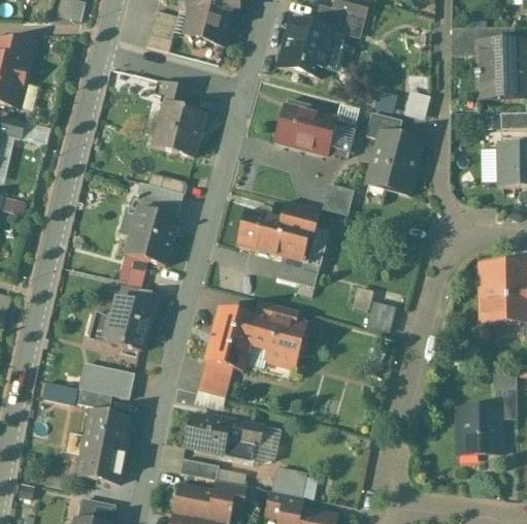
[(180,0),(186,6),(188,6),(192,7),(185,35),(188,36),(193,45),(202,40),(224,45),(233,8),(238,8),(238,0),(180,0)]
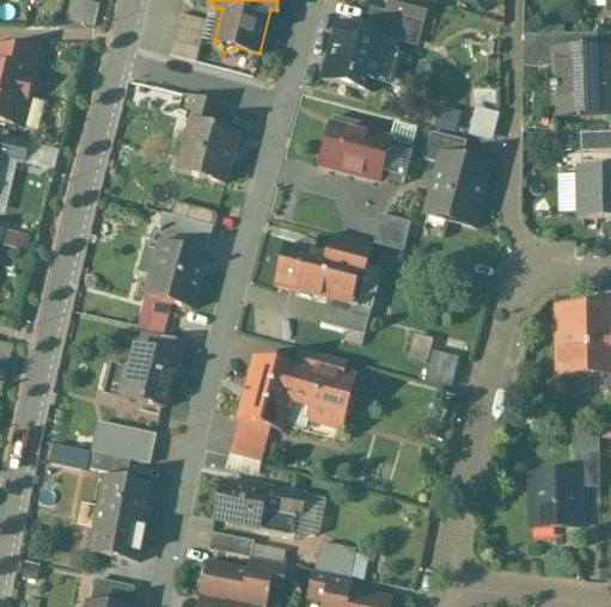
[(429,1),(425,0),(389,0),(388,10),(423,20),(429,1)]
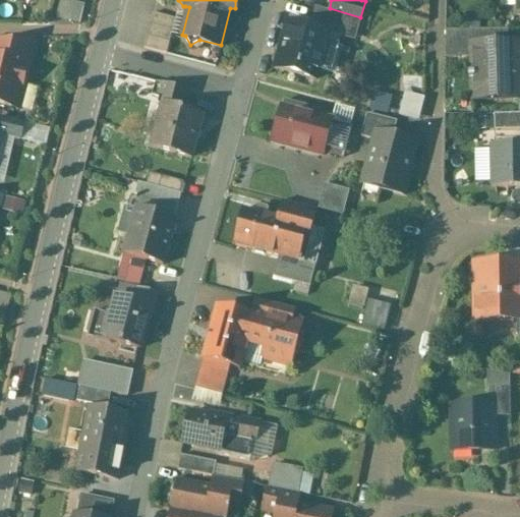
[(360,17),(330,8),(315,4),(310,24),(330,31),(331,25),(356,33),(360,17)]
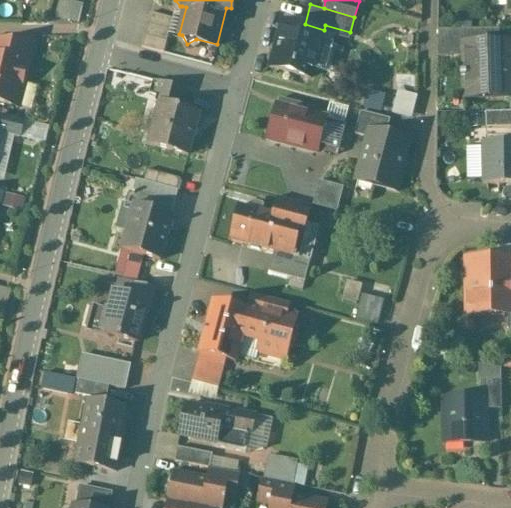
[(173,15),(151,9),(141,44),(164,50),(173,15)]
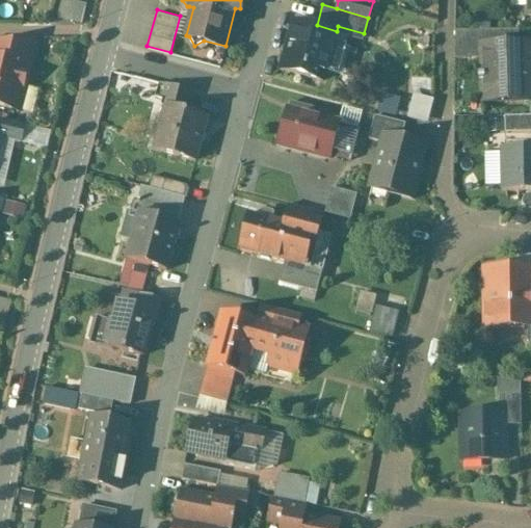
[(317,25),(293,19),(280,66),(323,78),(337,31),(317,25)]
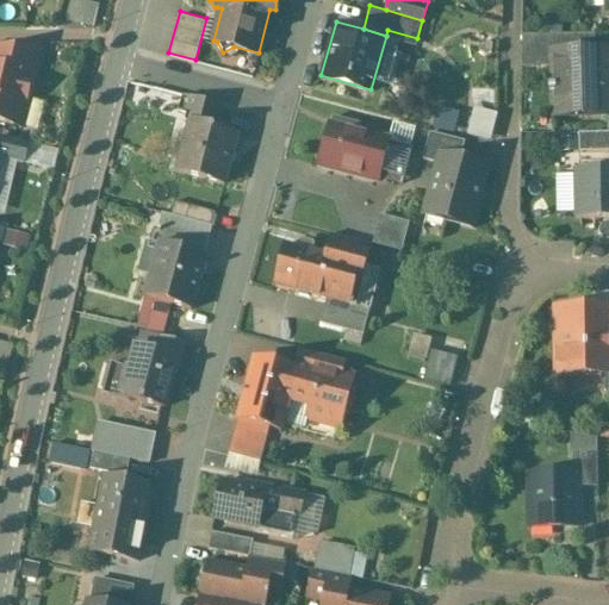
[(595,30),(522,31),(522,63),(553,63),(552,48),(595,47),(595,30)]
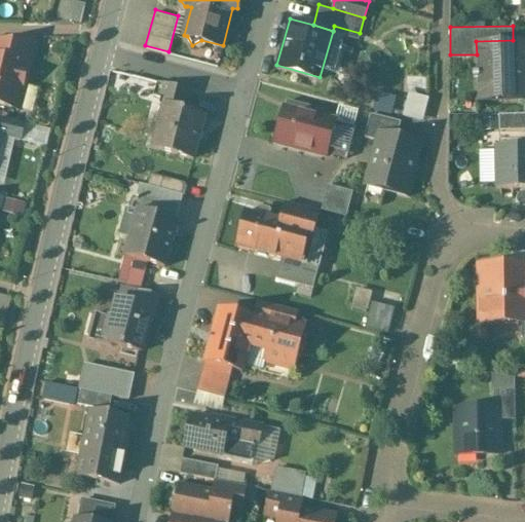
[(34,41),(0,40),(0,57),(28,64),(34,41)]
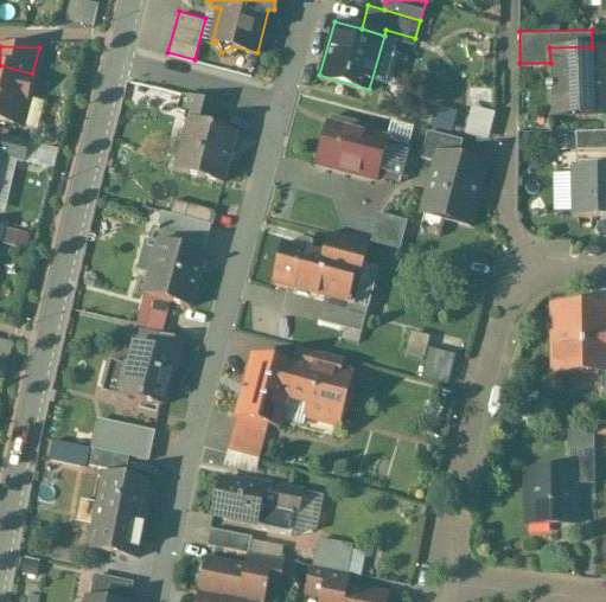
[(592,46),(549,47),(550,63),(550,82),(546,82),(546,88),(550,88),(552,111),(605,109),(605,46),(592,46)]
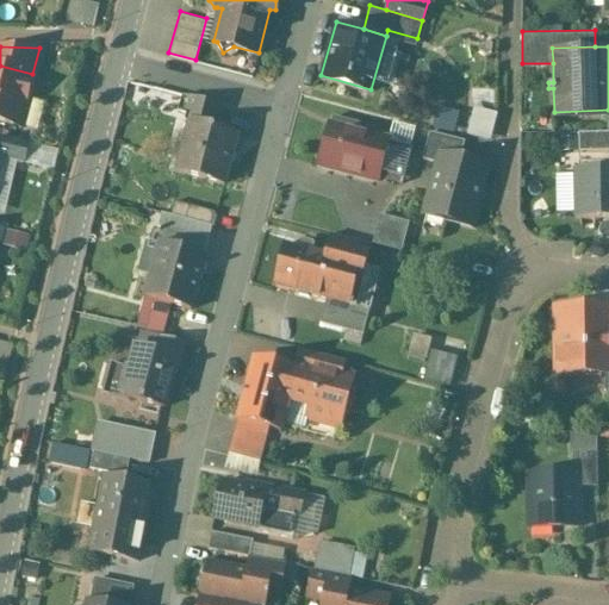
[(0,66),(0,117),(24,123),(31,93),(28,92),(32,74),(0,66)]
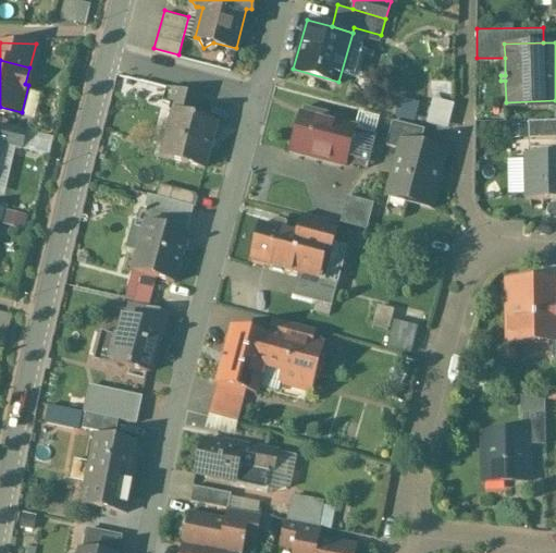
[(202,94),(167,85),(162,100),(198,109),(202,94)]
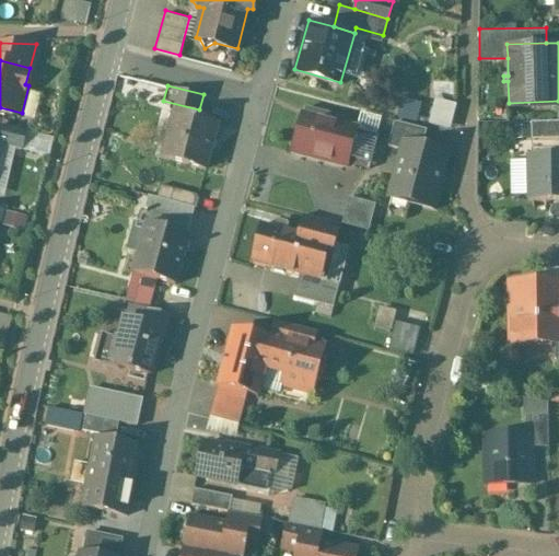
[(418,117),(422,99),(403,93),(398,112),(418,117)]
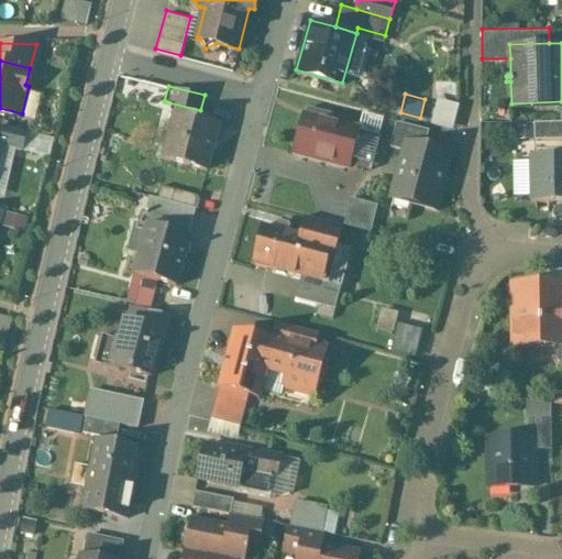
[(453,124),(460,99),(439,94),(432,120),(453,124)]
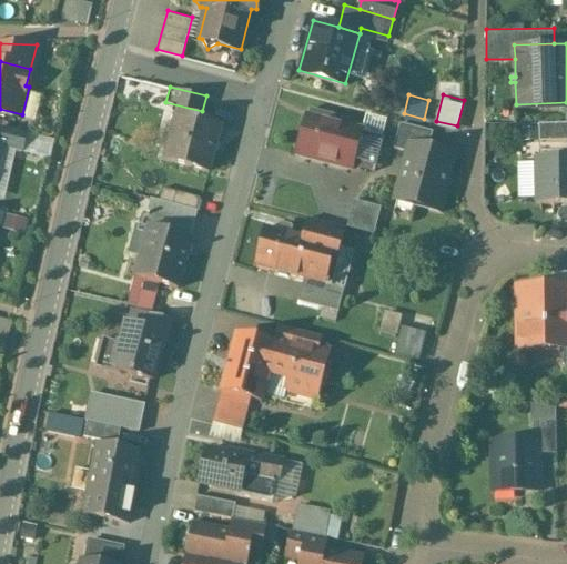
[(336,113),(310,107),(307,114),(307,113),(297,151),(352,165),(353,162),(373,167),(373,168),(374,168),(383,134),(382,134),(363,128),(363,126),(334,120),(336,113)]
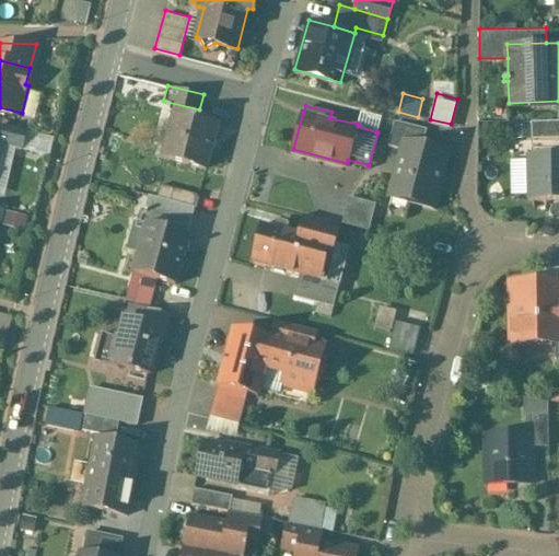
[(218,122),(175,109),(175,112),(172,127),(171,128),(175,129),(169,157),(206,166),(207,165),(206,165),(217,123),(218,123),(218,122)]
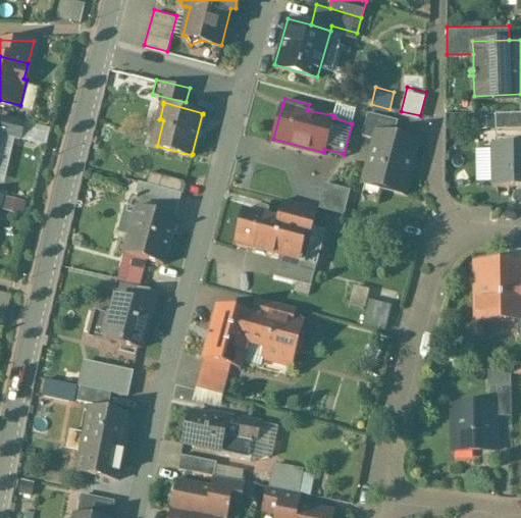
[(398,118),(368,110),(362,134),(375,137),(377,130),(394,135),(398,118)]
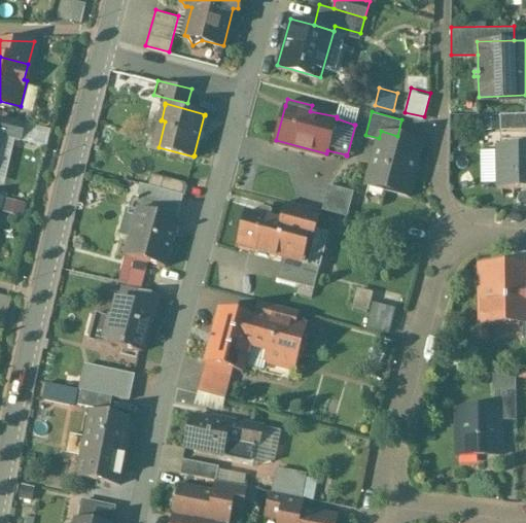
[(525,111),(499,112),(500,129),(525,128),(525,111)]
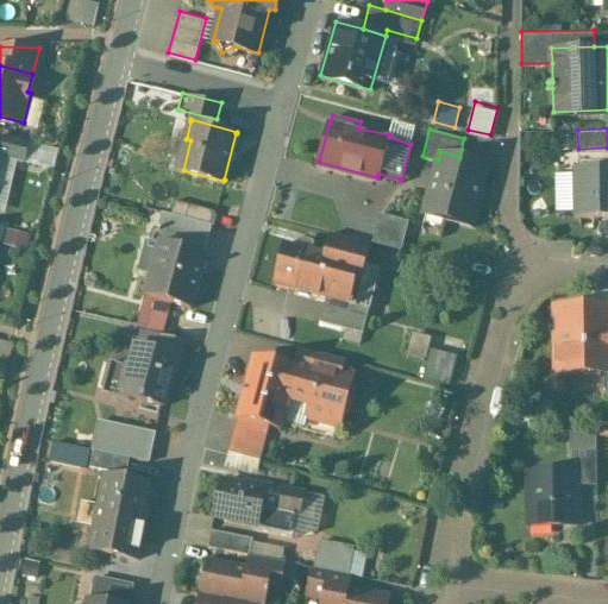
[(27,140),(0,133),(0,155),(23,161),(27,140)]
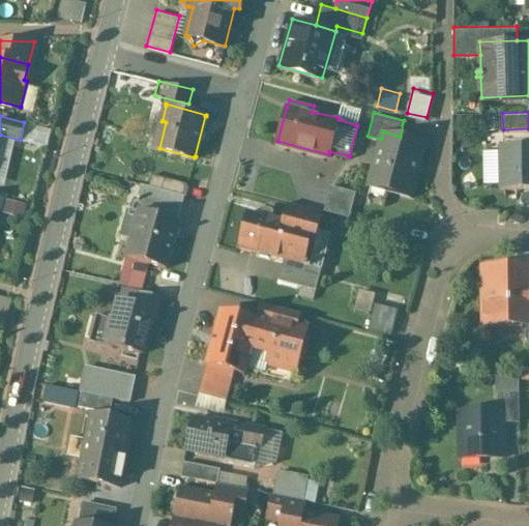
[(157,123),(153,122),(147,144),(154,147),(159,148),(166,122),(162,121),(163,120),(158,119),(157,123)]
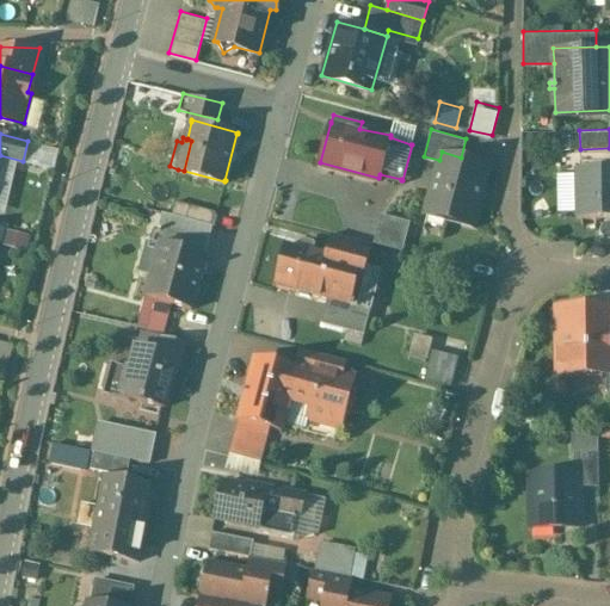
[(461,158),(442,152),(439,160),(426,211),(476,224),(492,165),(461,158)]
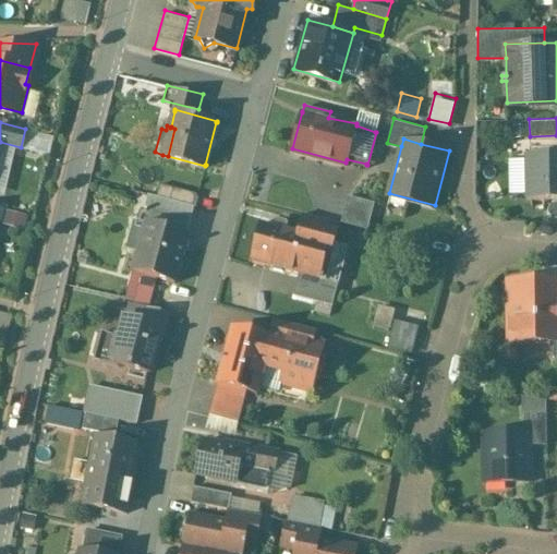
[(556,151),(527,152),(527,196),(556,195),(556,151)]
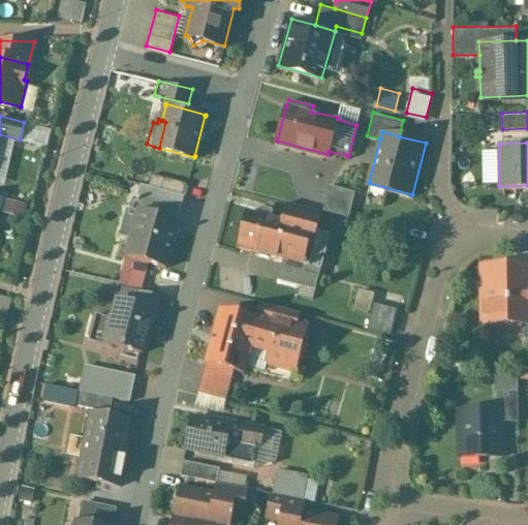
[(187,182),(151,173),(148,184),(184,194),(187,182)]
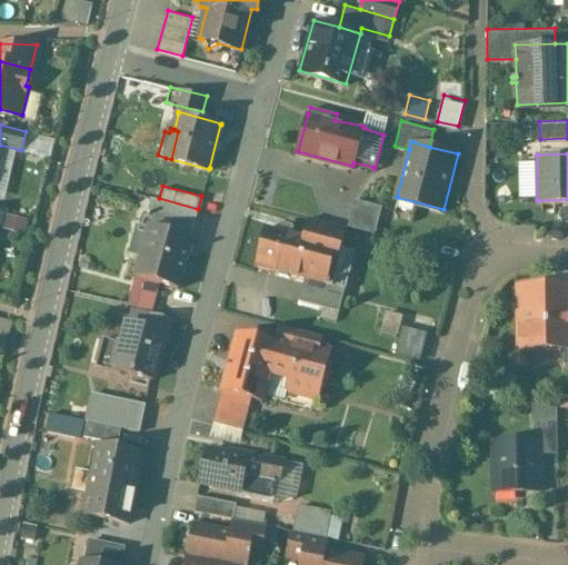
[(159,198),(151,196),(143,224),(191,236),(198,209),(159,198)]
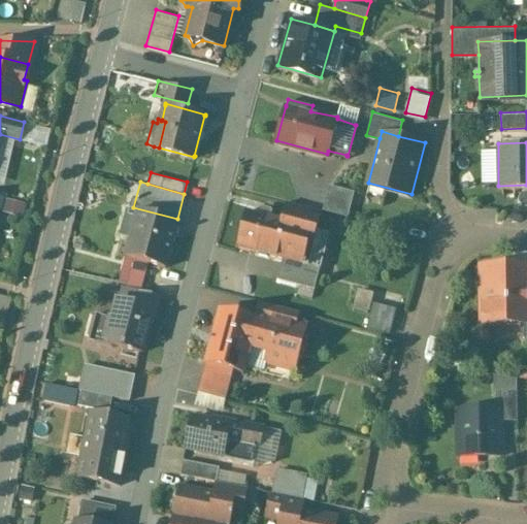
[(355,190),(329,184),(323,208),(348,216),(350,211),(355,190)]
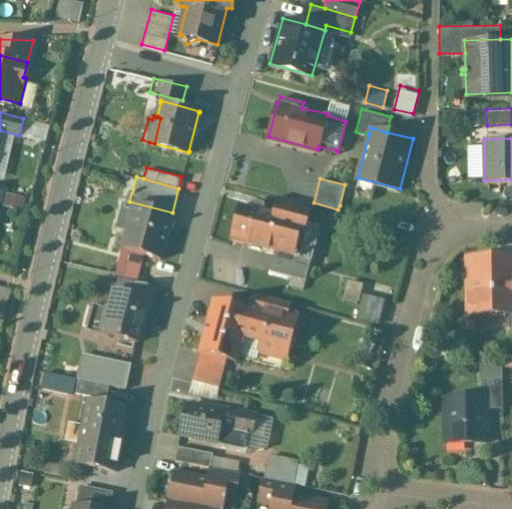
[(23,206),(26,194),(5,188),(1,200),(23,206)]
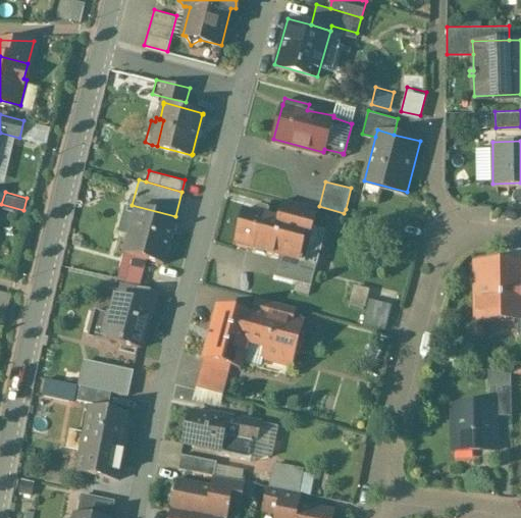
[(317,207),(283,198),(278,216),(244,206),(235,242),(305,261),(310,244),(304,242),(309,223),(312,224),(317,207)]
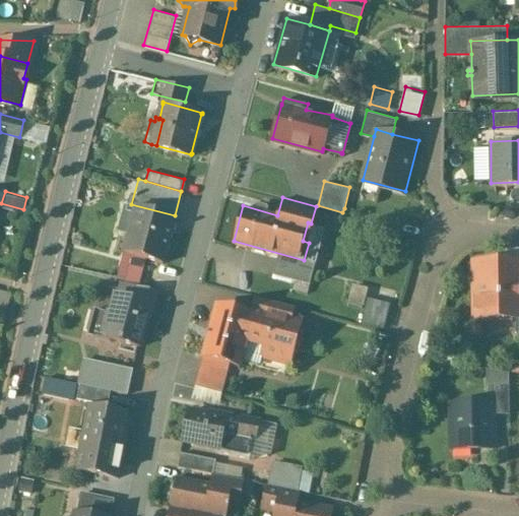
[(175,215),(131,204),(125,202),(118,231),(128,233),(124,251),(137,255),(146,257),(163,261),(175,215)]
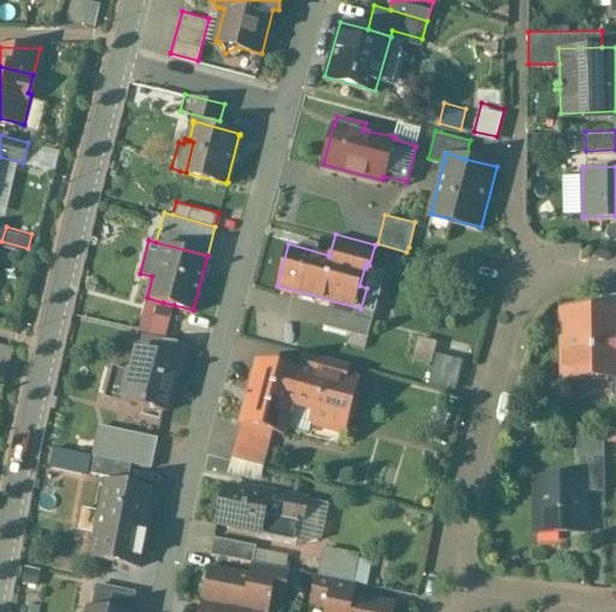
[(162,306),(158,305),(152,330),(165,334),(174,305),(163,302),(162,306)]
